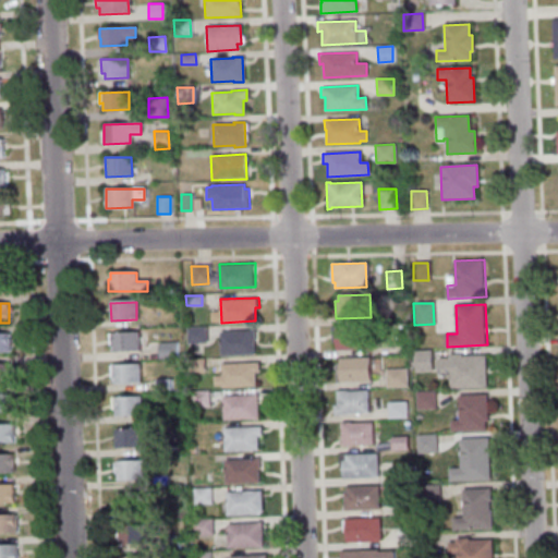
[(205,326),(205,342),(186,342),(186,327),(205,326)]
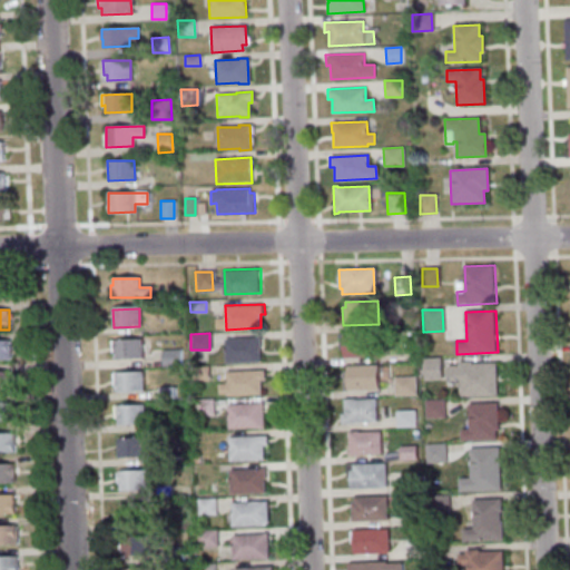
[(338,334),(375,333),(375,356),(343,357),(343,350),(338,350),(338,334)]
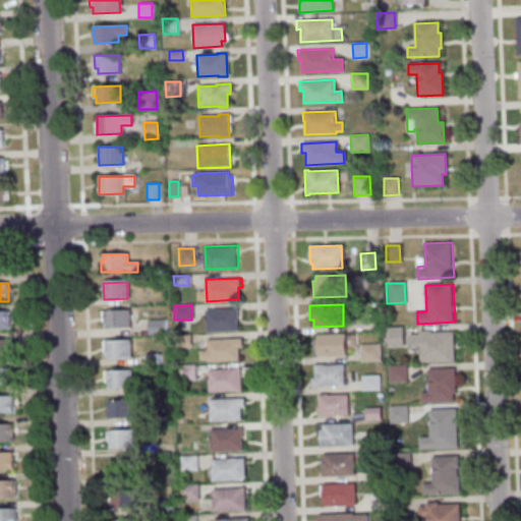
[(207,308),(239,307),(240,330),(208,331),(207,308)]
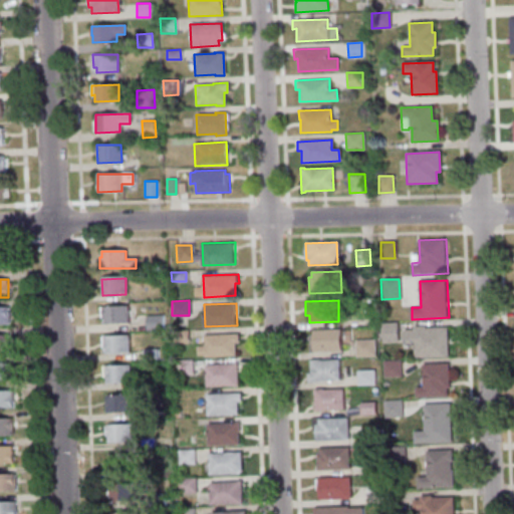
[(129,322),(103,323),(103,307),(127,306),(129,322)]
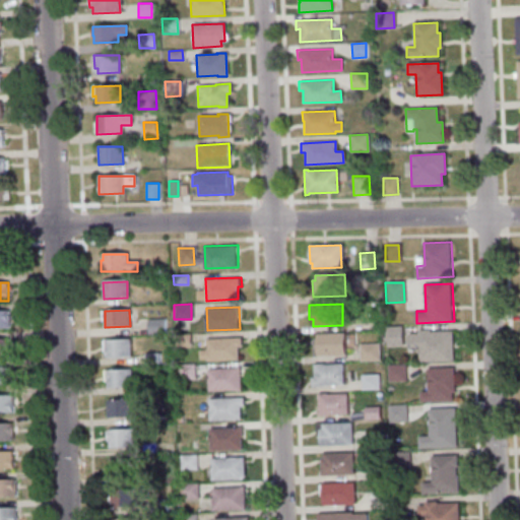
[(0,328),(8,328),(8,311),(0,311),(0,328)]
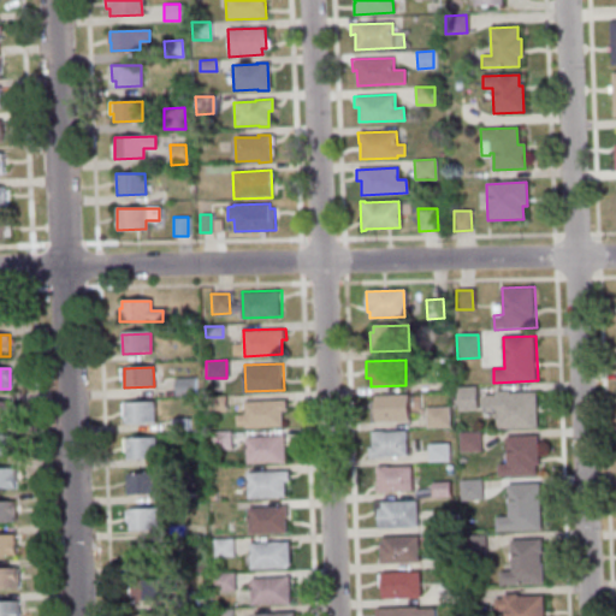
[(195,377),(196,395),(176,396),(175,378),(195,377)]
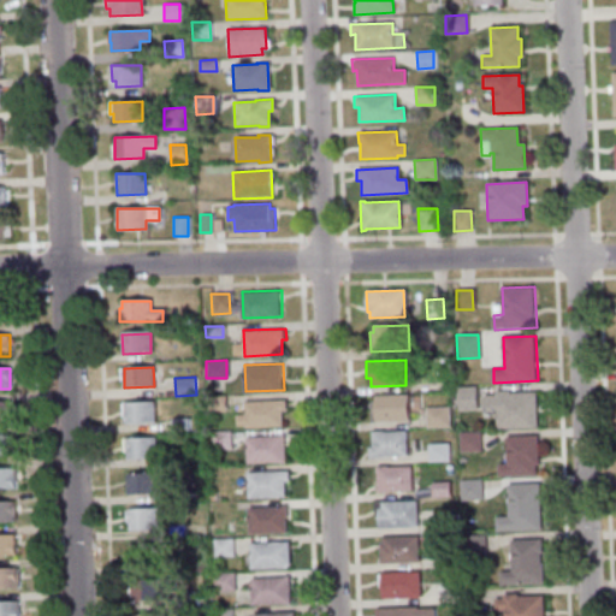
[(458,412),(457,389),(475,388),(477,412),(458,412)]
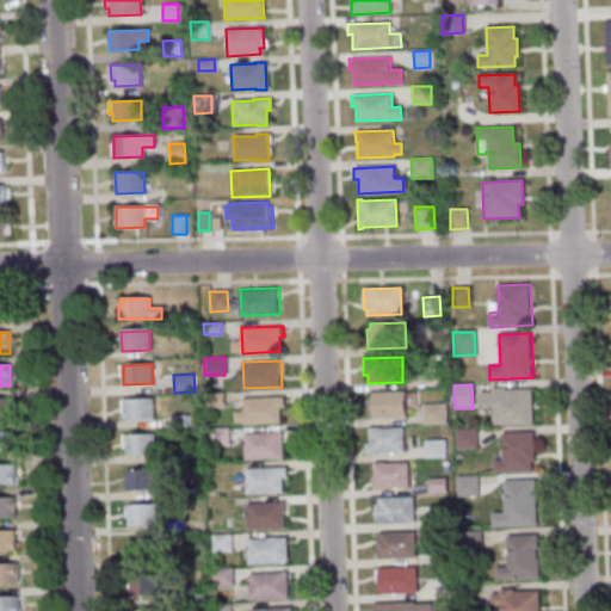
[(536,388),(482,388),(482,412),(495,412),(495,424),(536,424),(536,388)]
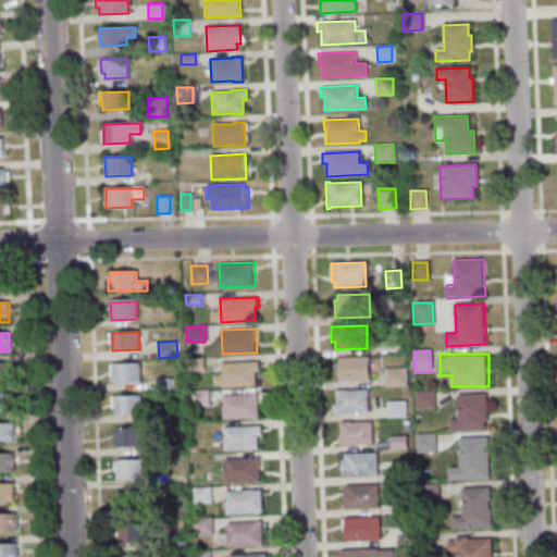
[(338,358),(368,357),(369,381),(336,382),(335,366),(338,366),(338,358)]
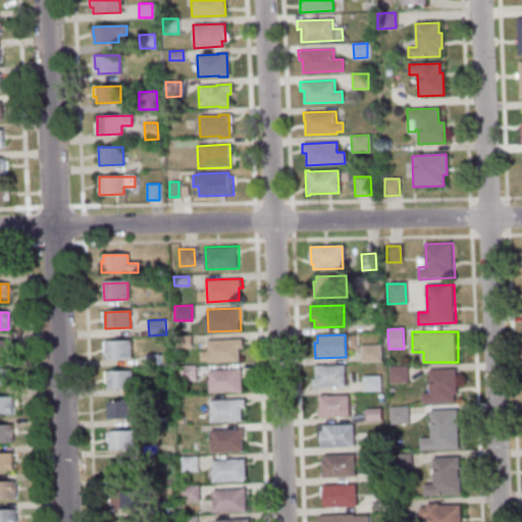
[(190,349),(176,349),(175,336),(190,335),(190,349)]
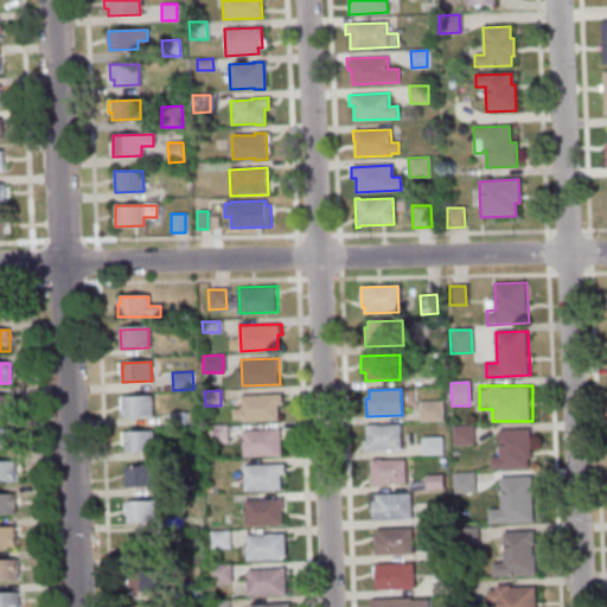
[(243,395),(285,393),(285,403),(280,404),(281,419),(243,420),(243,395)]
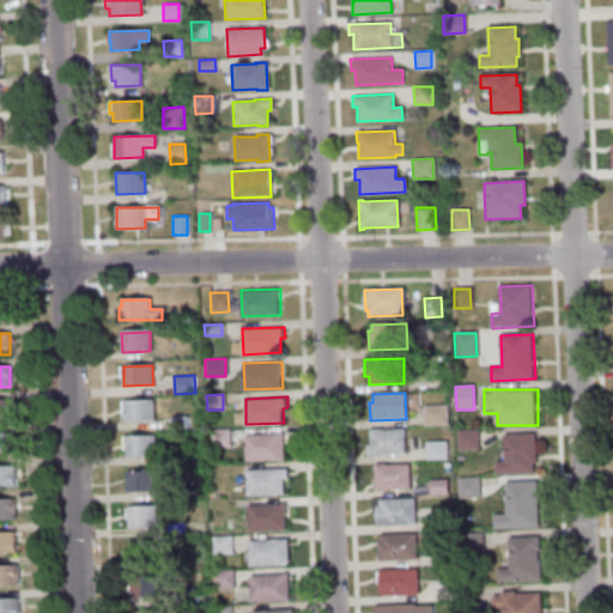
[(0,399),(0,420),(10,420),(8,399),(0,399)]
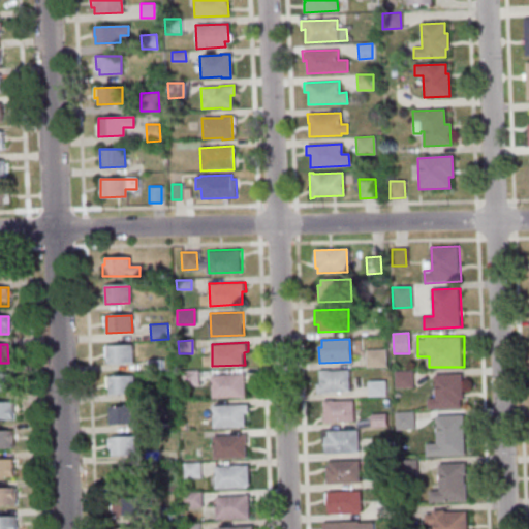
[(107,346),(132,345),(132,363),(109,364),(107,346)]
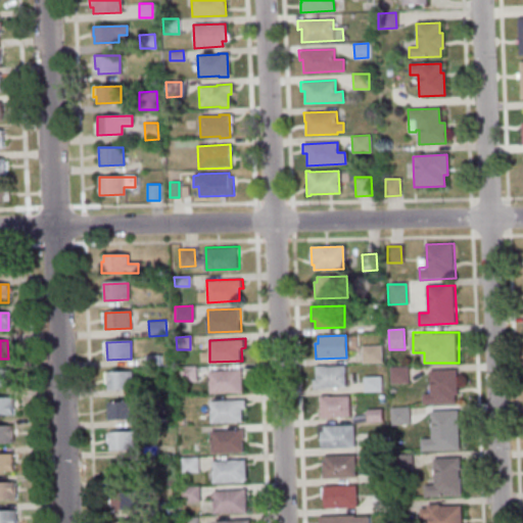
[(361,347),(380,346),(380,362),(362,363),(361,347)]
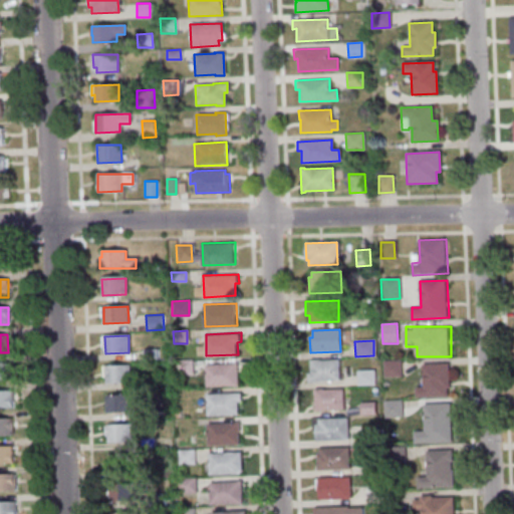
[(144,349),(157,349),(157,358),(144,358),(144,349)]
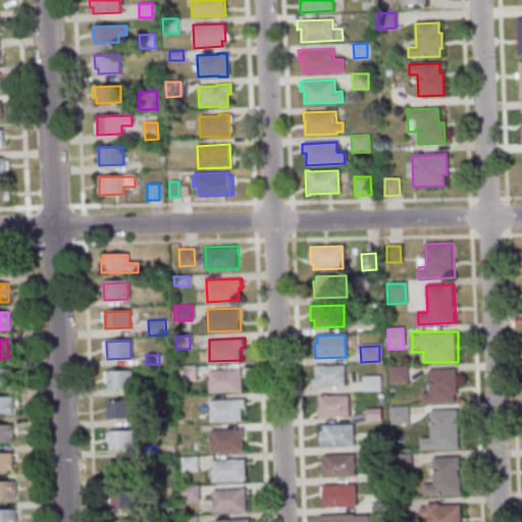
[(194,365),(195,379),(176,379),(176,366),(194,365)]
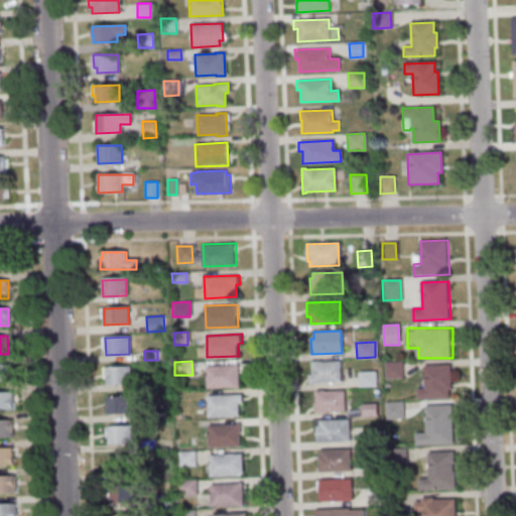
[(340,382),(308,383),(308,376),(311,376),(310,362),(319,361),(319,363),(339,362),(340,382)]
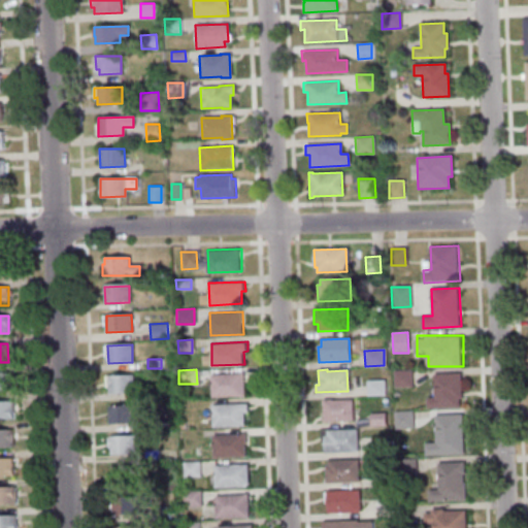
[(393,388),(393,372),(410,371),(410,387),(393,388)]
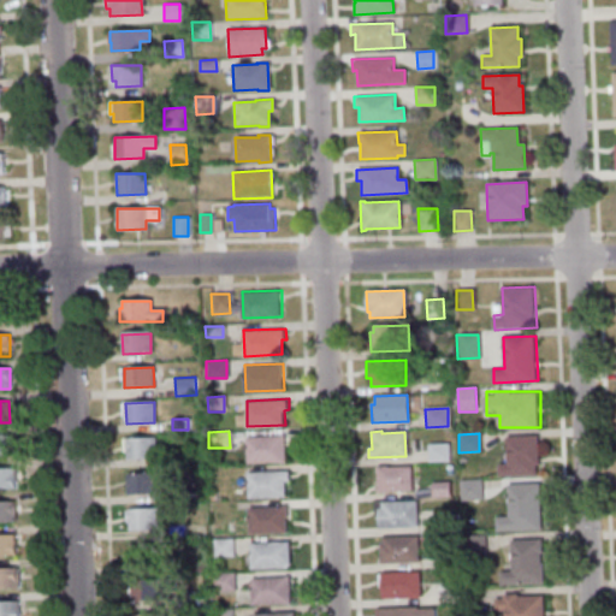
[(248,436),(286,434),(288,461),(248,462),(248,436)]
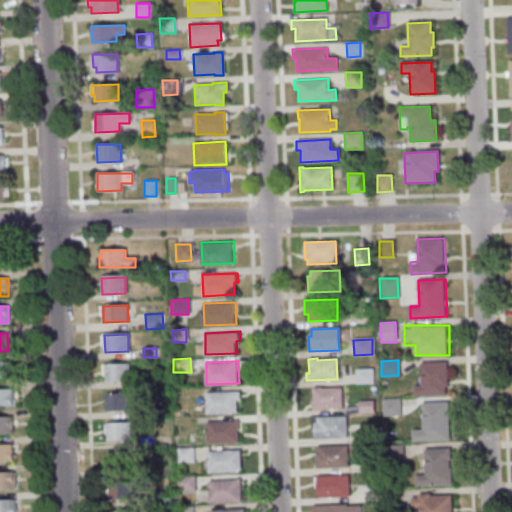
[(415,385),(423,384),(422,362),(449,361),(450,385),(448,385),(448,394),(416,395),(415,385)]
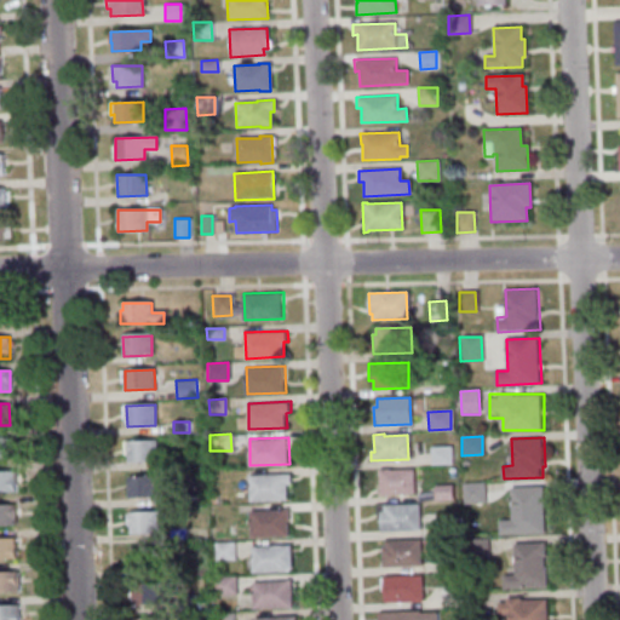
[(0,458),(12,458),(12,438),(0,438),(0,458)]
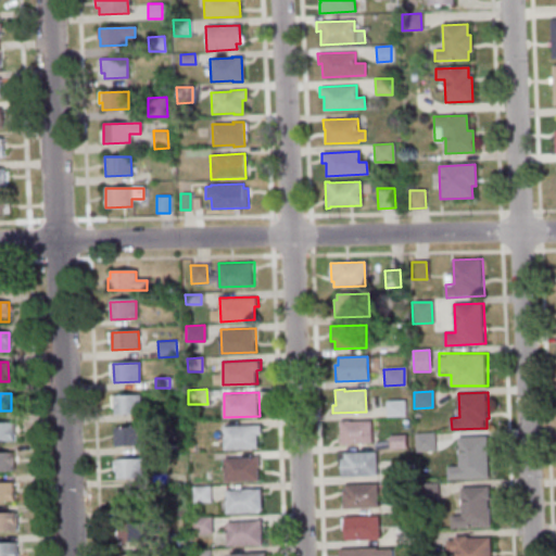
[(140,394),(141,412),(114,413),(114,395),(140,394)]
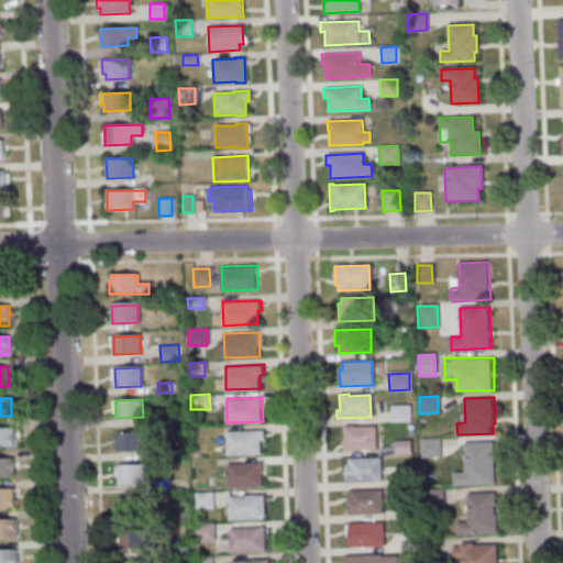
[(390,407),(408,406),(409,421),(390,422),(390,407)]
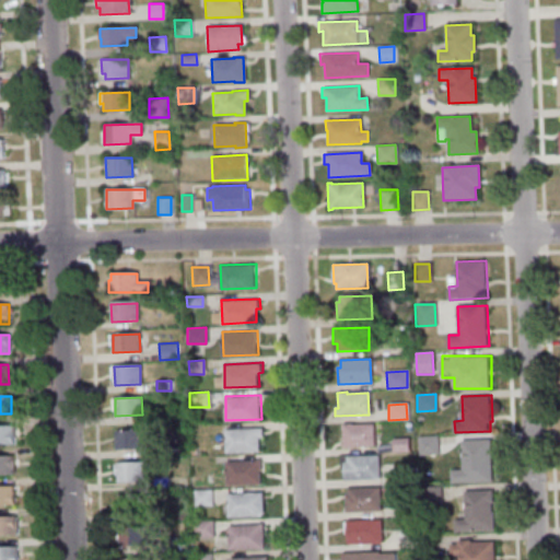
[(0,424),(0,443),(13,443),(12,424),(0,424)]
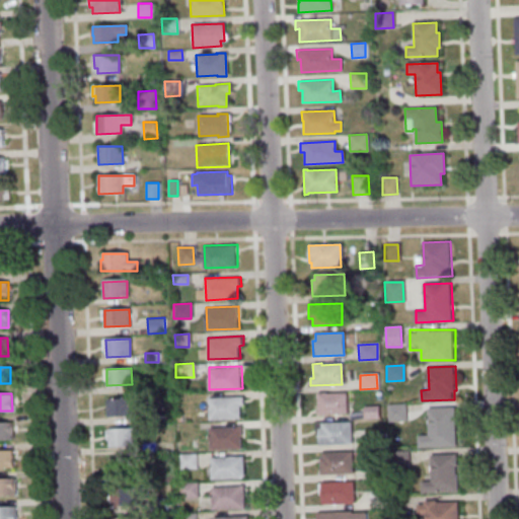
[(345,393),(346,414),(317,415),(316,394),(345,393)]
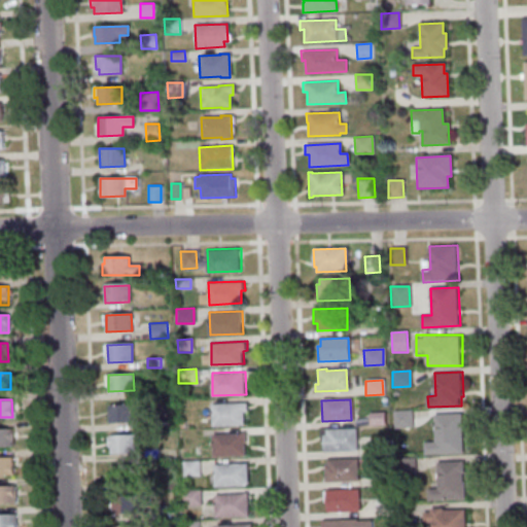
[(213,403),(249,401),(249,411),(245,411),(246,424),(214,426),(213,403)]
